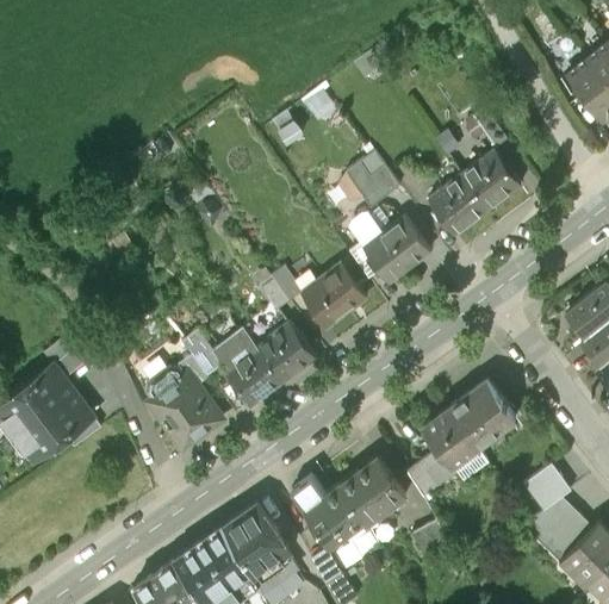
[(380,43),(372,50),(379,62),(389,55),(380,43)]
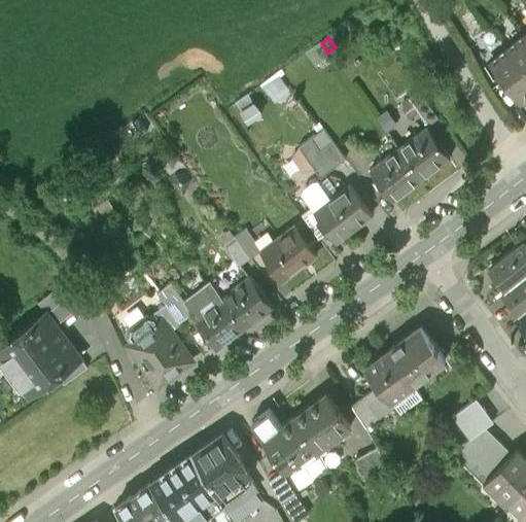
[(525,39),(524,37),(506,50),(525,75),(525,39)]
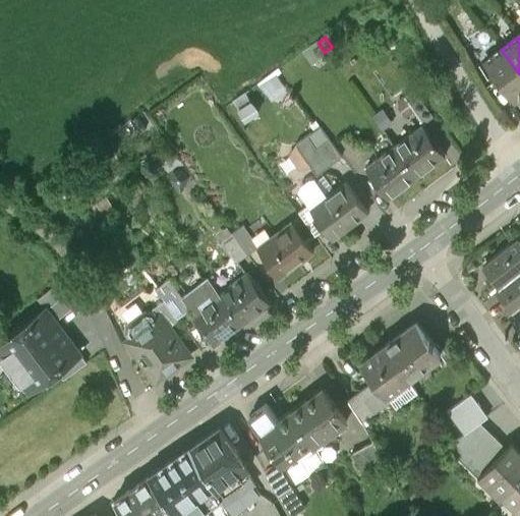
[(324,53),(318,43),(303,53),(312,65),(327,56),(324,53)]
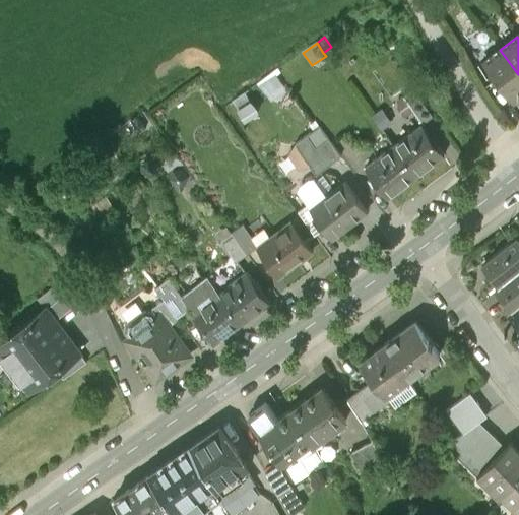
[(512,102),(518,95),(518,74),(500,50),(482,63),(512,102)]
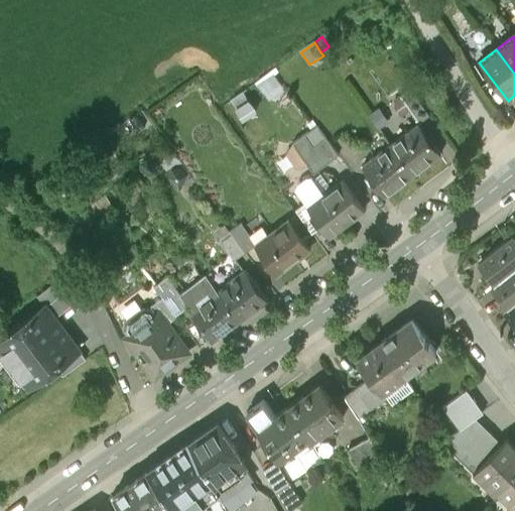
[(284,90),(274,78),(257,88),(271,104),(284,90)]
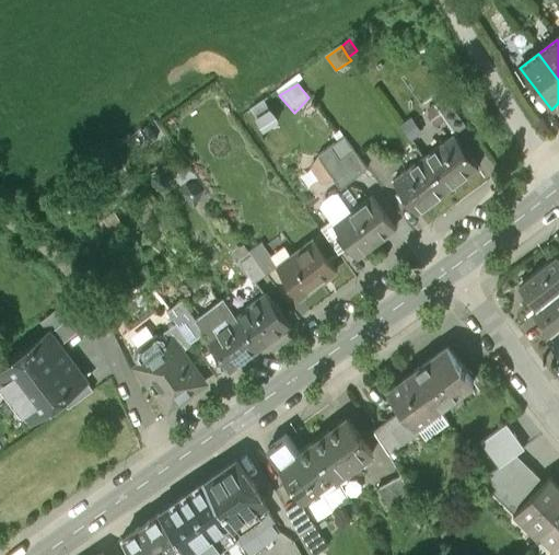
[(465,128),(444,99),(433,106),(445,123),(454,136),(465,128)]
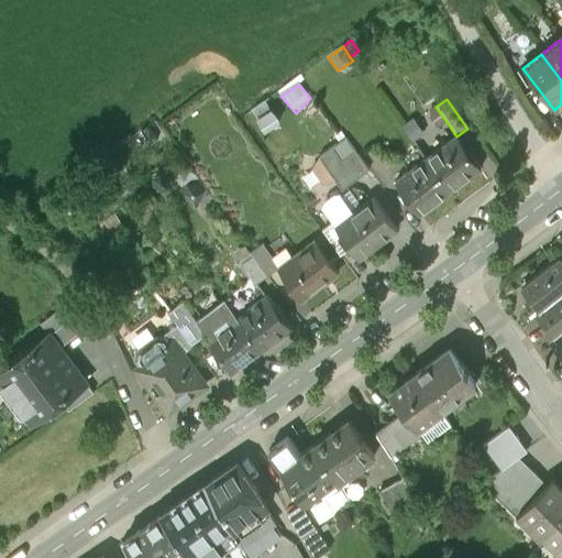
[(439,131),(448,123),(436,107),(429,111),(432,118),(431,119),(439,131)]
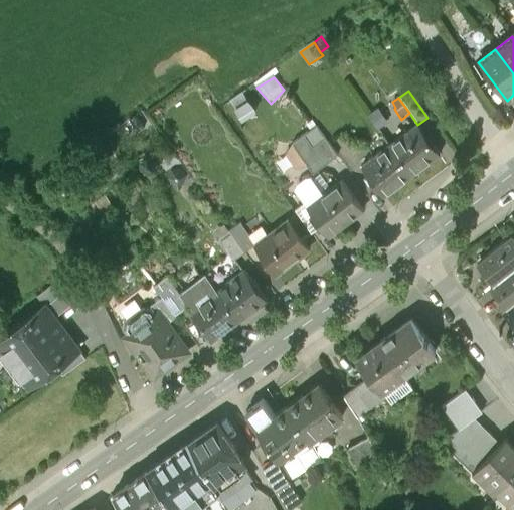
[(387,124),(379,112),(369,119),(377,131),(387,124)]
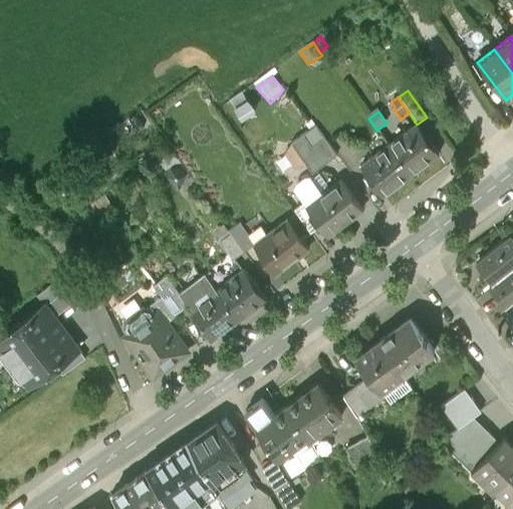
[(150,125),(141,113),(120,128),(132,142),(145,132),(144,131),(150,125)]
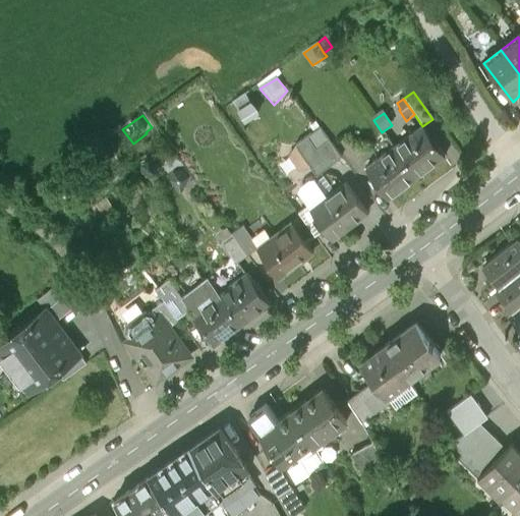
[(421,127),(394,148),(415,177),(443,158),(421,127)]
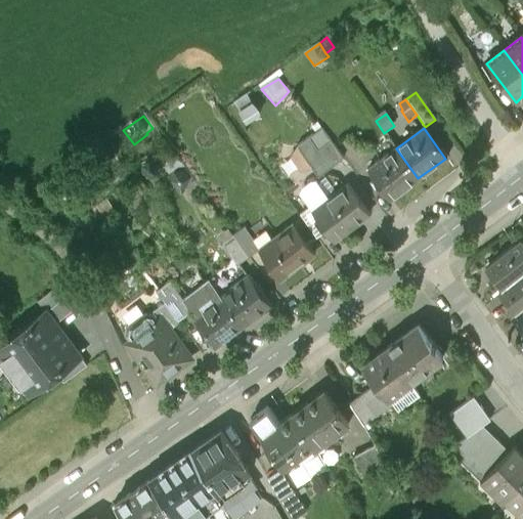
[(317,178),(343,159),(320,129),(296,147),(289,158),(299,173),(311,169),(317,178)]
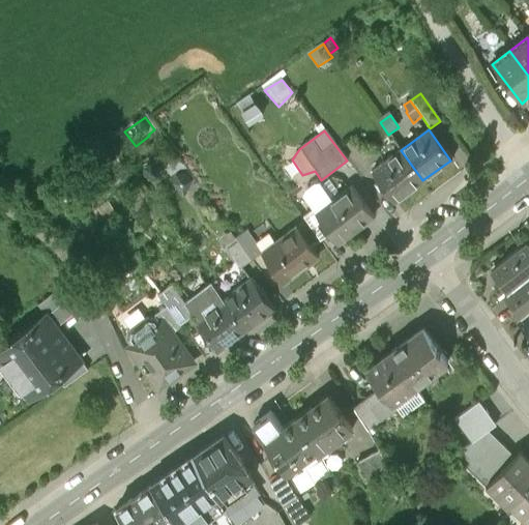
[(393,202),(422,180),(401,150),(392,140),(376,152),(384,163),(372,171),(393,202)]
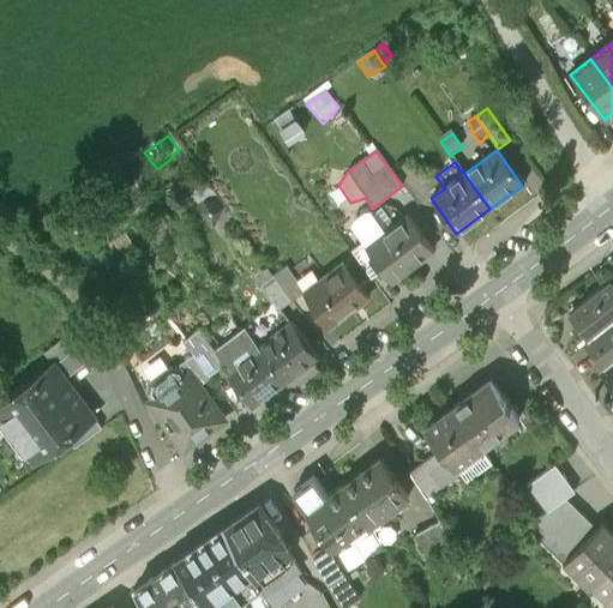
[(151,210),(143,199),(128,210),(136,221),(151,210)]
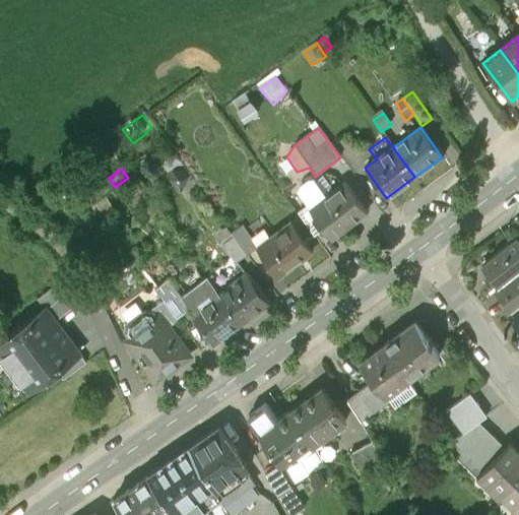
[(183,172),(173,173),(168,181),(178,193),(183,189),(188,180),(183,172)]
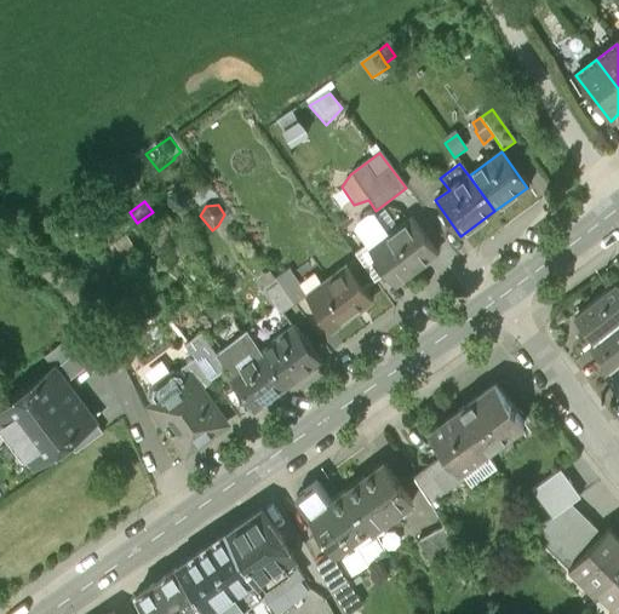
[(354,229),(366,246),(387,274),(394,285),(435,254),(411,221),(397,230),(384,211),(374,218),(373,214),(367,214),(356,222),(354,229)]
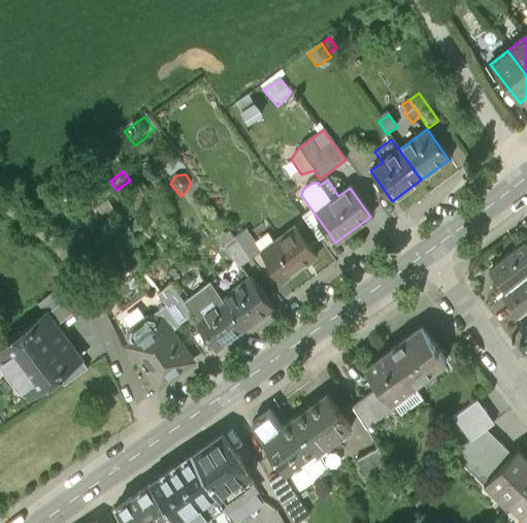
[(301,216),(319,240),(329,233),(311,209),(301,216)]
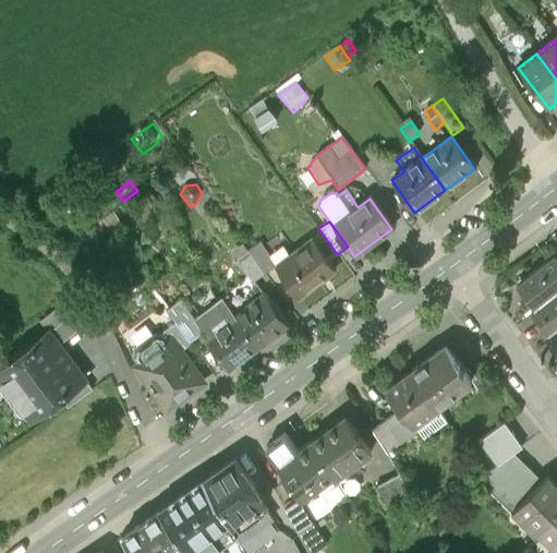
[(556,236),(546,244),(554,254),(556,251),(556,236)]
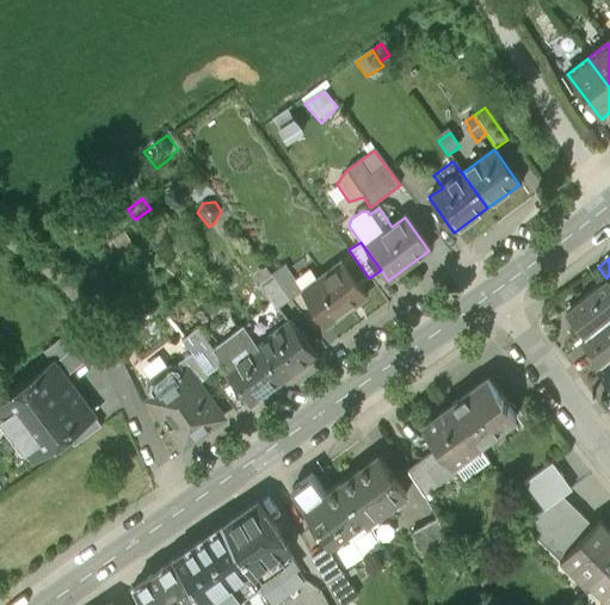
[(365,297),(340,264),(302,291),(302,292),(314,308),(313,309),(326,327),(365,297)]
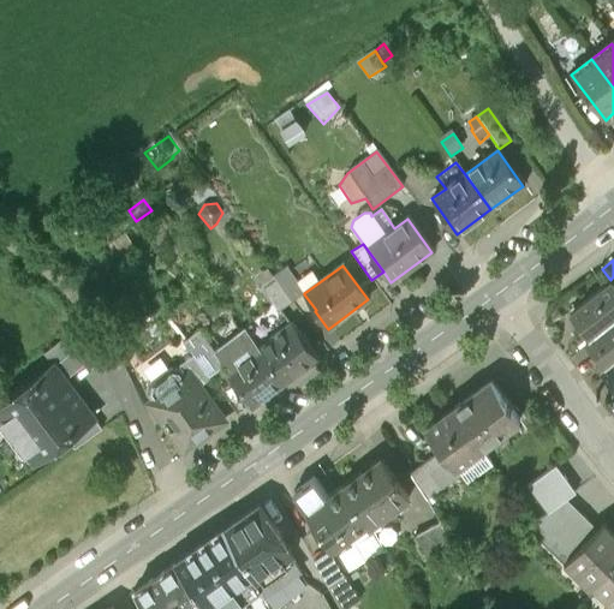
[(286,268),(272,278),(290,302),(291,303),(304,294),(304,293),(286,268)]
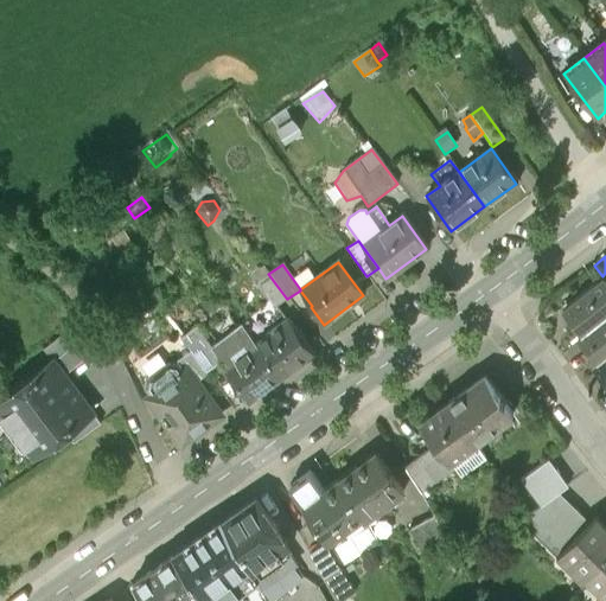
[(126,283),(114,269),(101,280),(113,294),(126,283)]
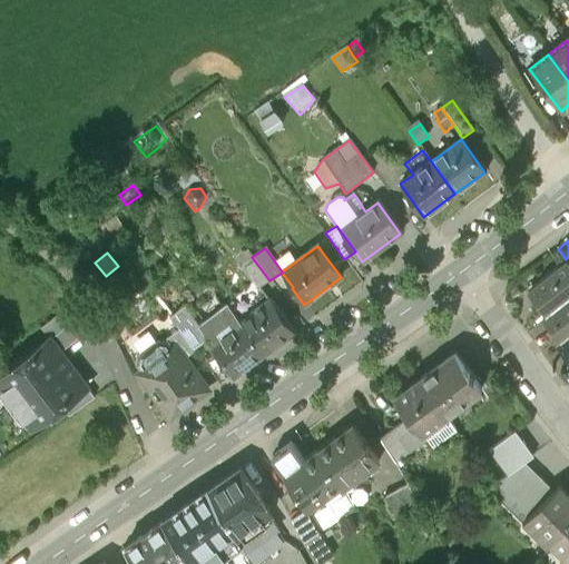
[(268,279),(252,257),(241,266),(257,287),(268,279)]
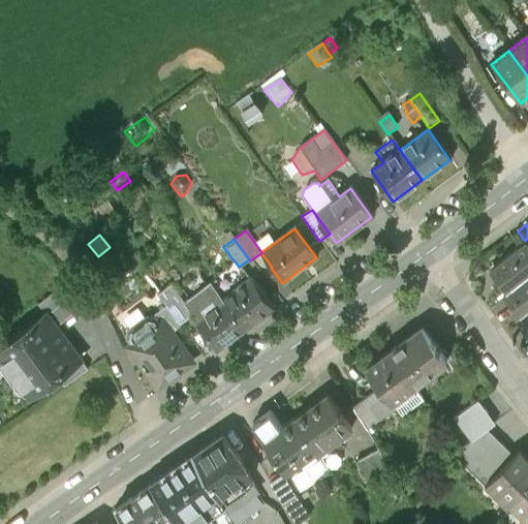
[(489,269),(505,290),(527,273),(527,244),(525,241),(489,269)]
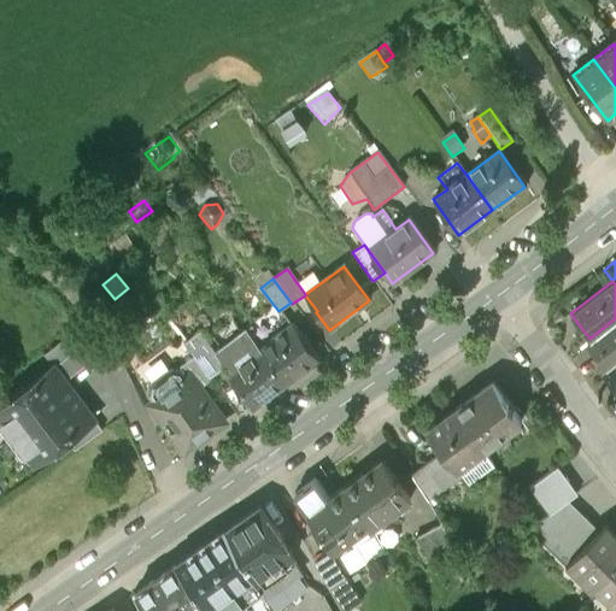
[(586,342),(605,368),(615,358),(615,318),(590,339),(586,342)]
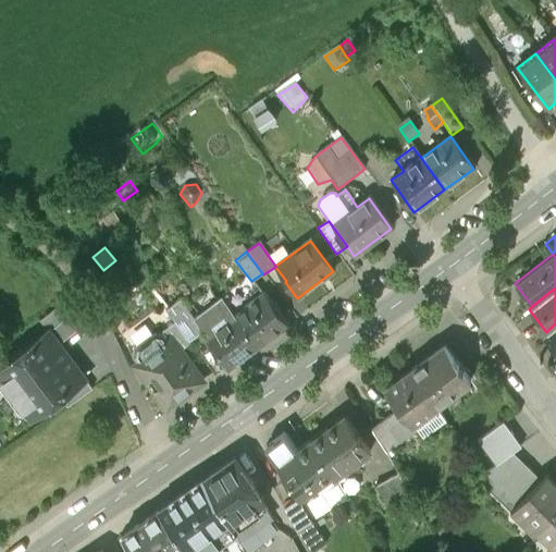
[(246,308),(234,316),(258,347),(287,326),(263,293),(245,307),(246,308)]
